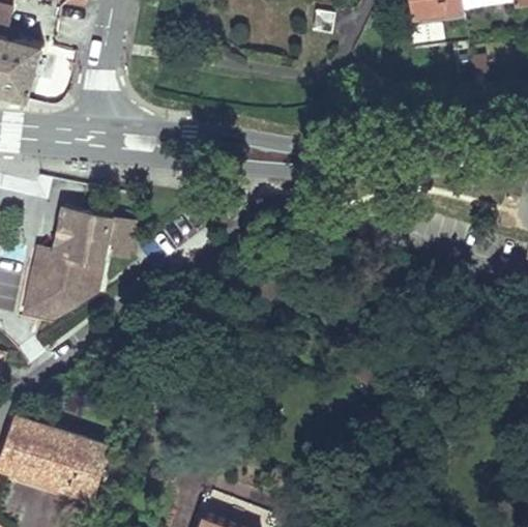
[(461,0),(409,0),(412,20),(432,17),(464,11),(463,9),(461,0)]
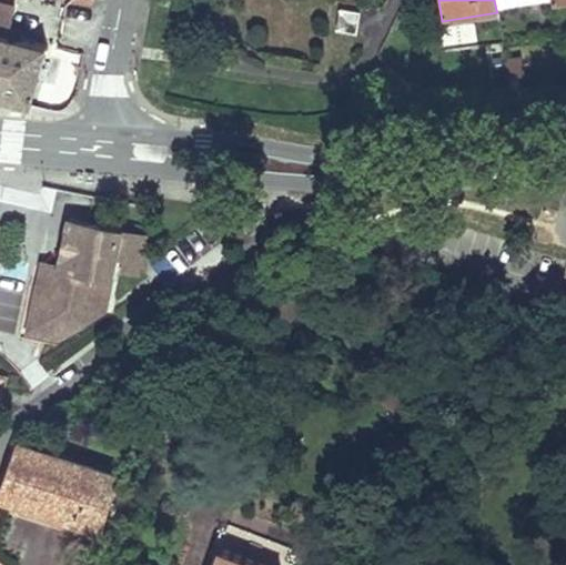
[(551,0),(494,0),(496,10),(552,1),(551,0)]
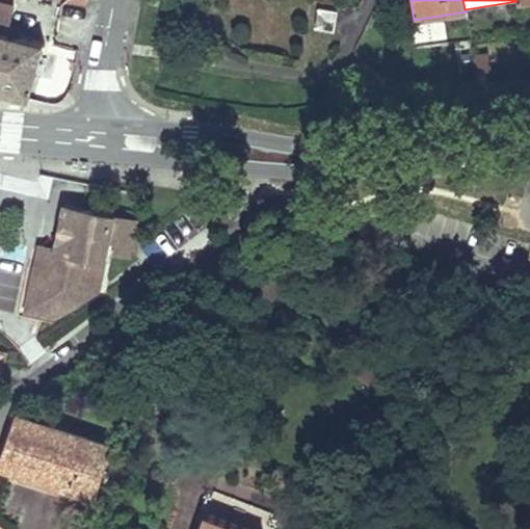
[(336,14),(317,10),(314,29),(334,32),(336,14)]
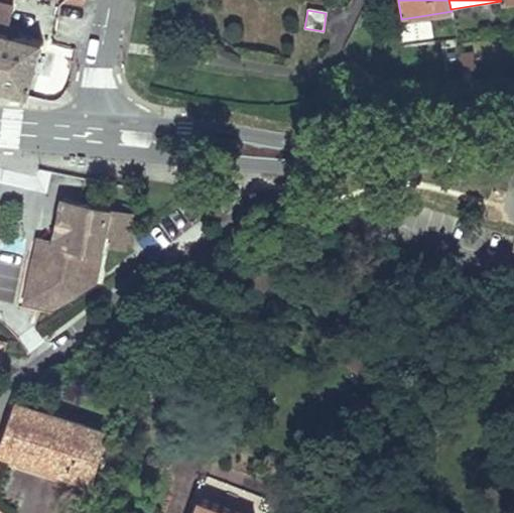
[(420,16),(401,19),(403,29),(422,26),(420,16)]
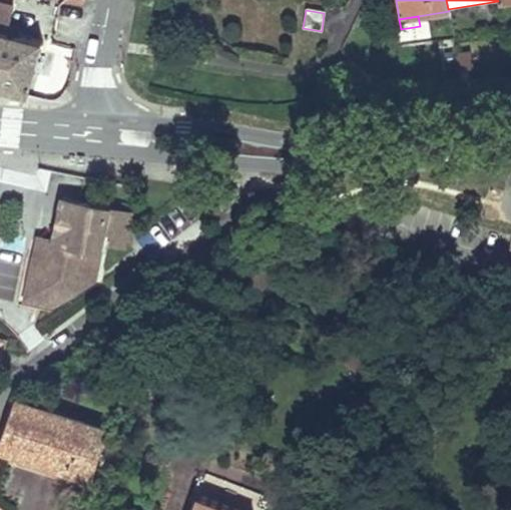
[(448,23),(426,26),(428,42),(450,39),(448,23)]
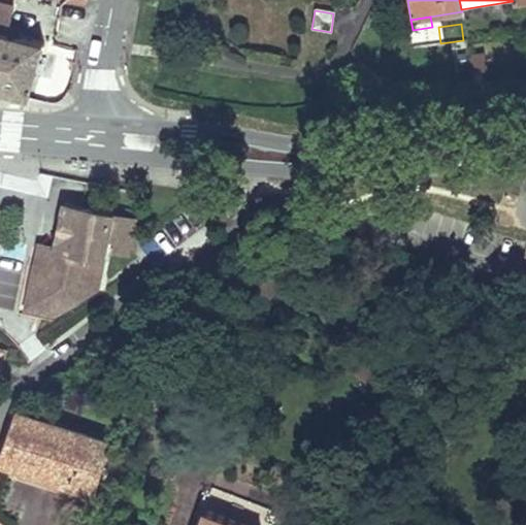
[(41,43),(0,33),(0,94),(27,100),(41,43)]
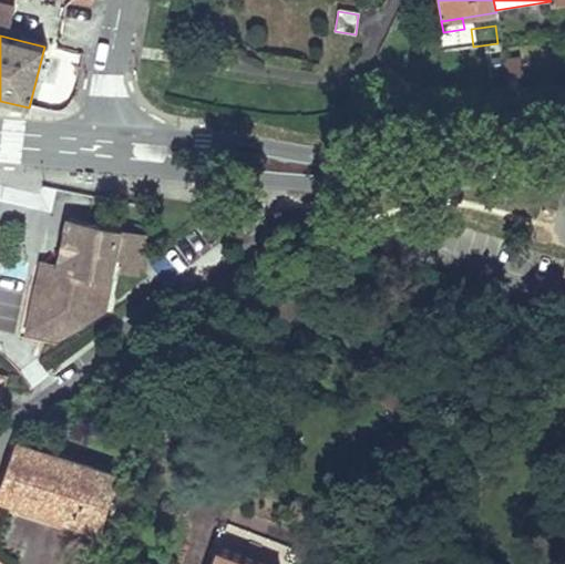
[(520,85),(515,61),(506,62),(511,86),(520,85)]
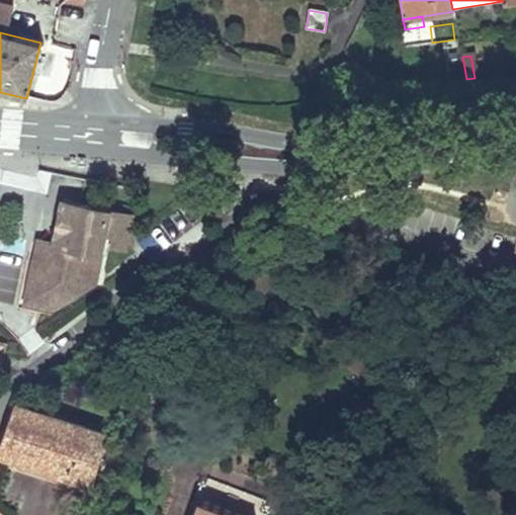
[(79,204),(83,182),(59,177),(55,199),(79,204)]
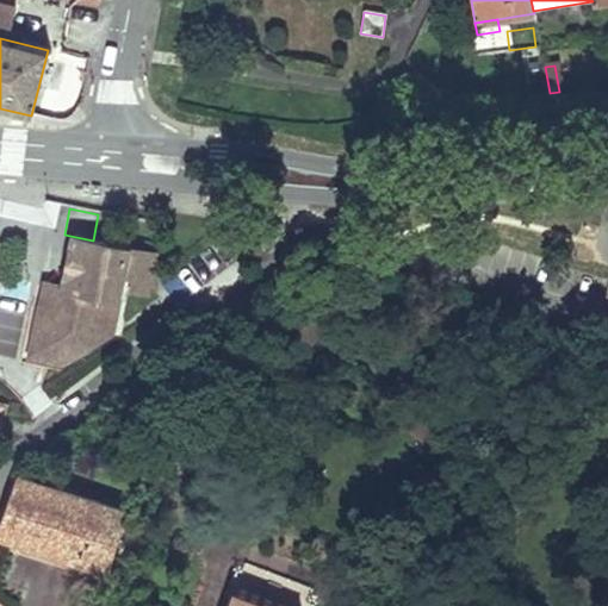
[(39,310),(38,308),(29,358),(61,366),(109,333),(121,275),(130,276),(129,291),(146,293),(153,254),(73,238),(64,286),(60,285),(54,312),(39,310)]
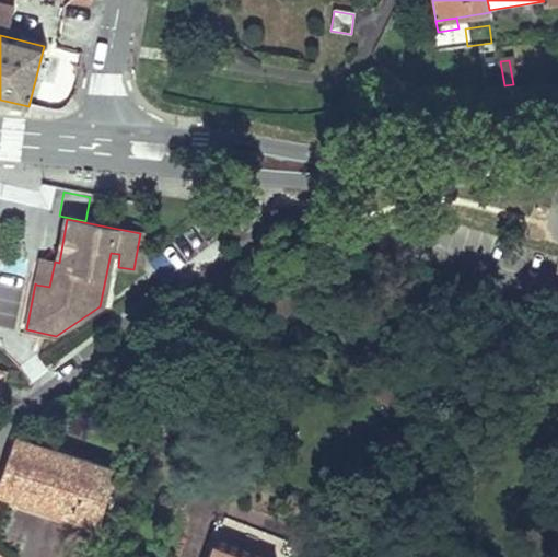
[(49,287),(55,262),(42,258),(36,285),(49,287)]
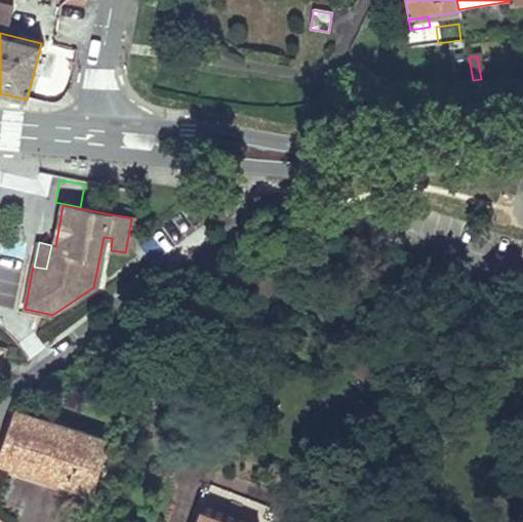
[(0,465),(92,494),(109,442),(13,411),(0,453),(0,465)]
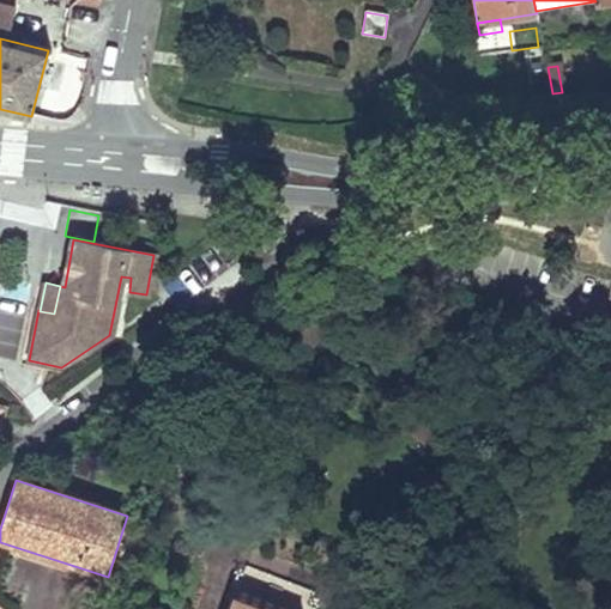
[(276,608),(235,594),(228,608),(276,608)]
